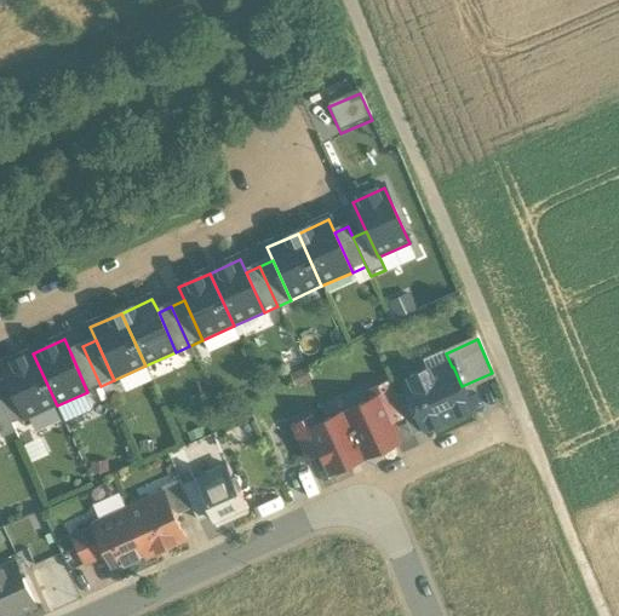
[(82,346),(70,352),(87,392),(101,386),(82,346)]
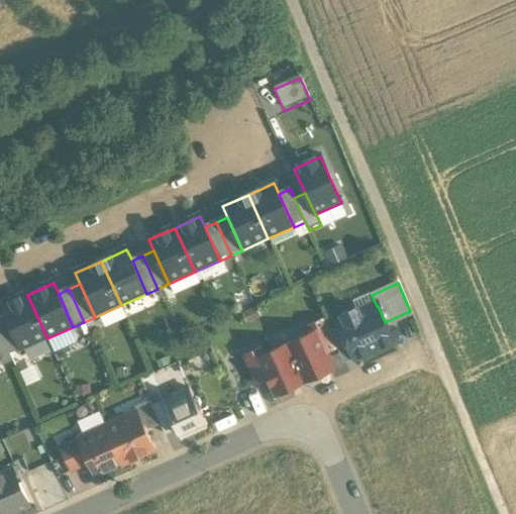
[(27,295),(2,306),(7,317),(21,350),(47,338),(27,295)]
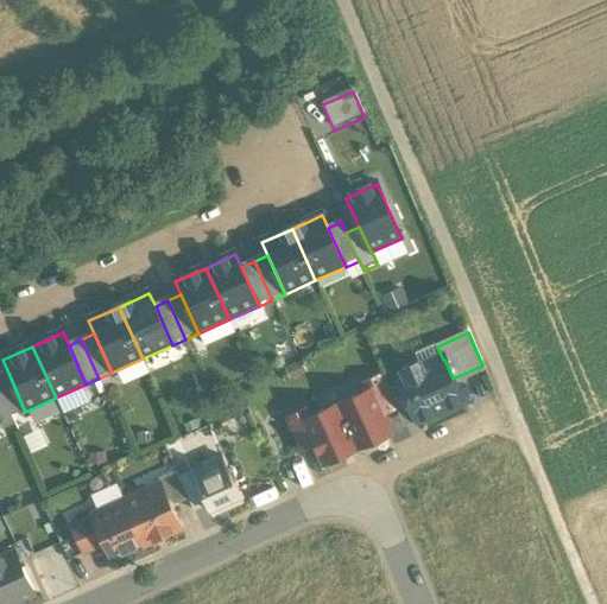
[(443,360),(422,369),(421,364),(403,373),(405,377),(398,380),(418,424),(463,402),(453,379),(444,360),(443,360)]
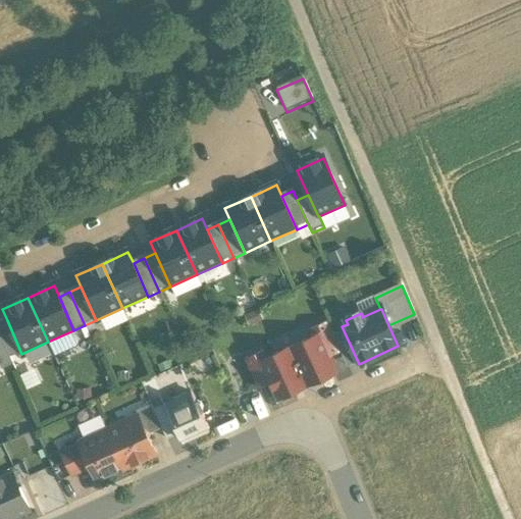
[(21,354),(7,320),(0,323),(0,334),(2,340),(10,359),(21,354)]
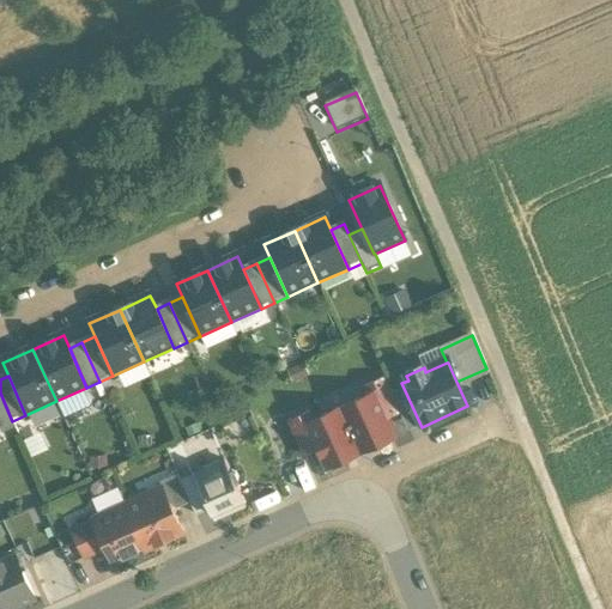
[(400,415),(385,381),(364,390),(368,399),(376,395),(387,421),(400,415)]
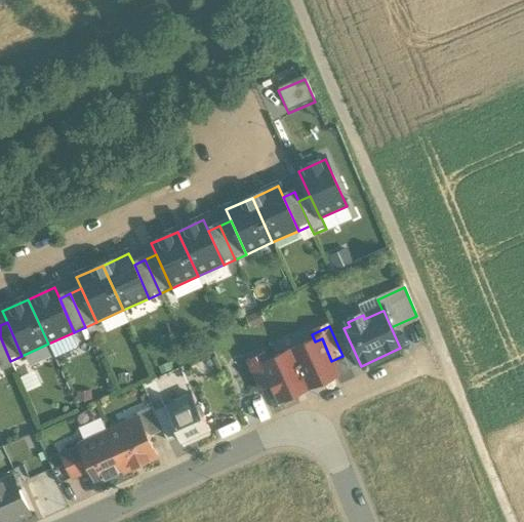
[(315,342),(292,352),(309,390),(338,375),(331,361),(322,338),(315,342)]
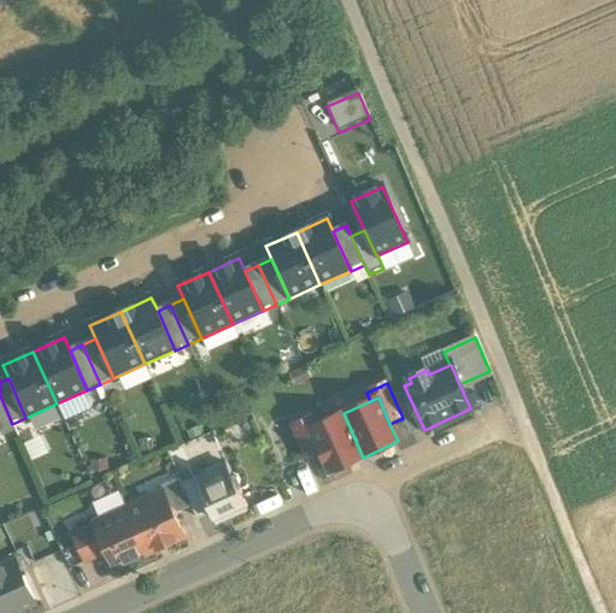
[(3,401),(0,402),(0,434),(3,438),(16,432),(12,424),(3,401)]
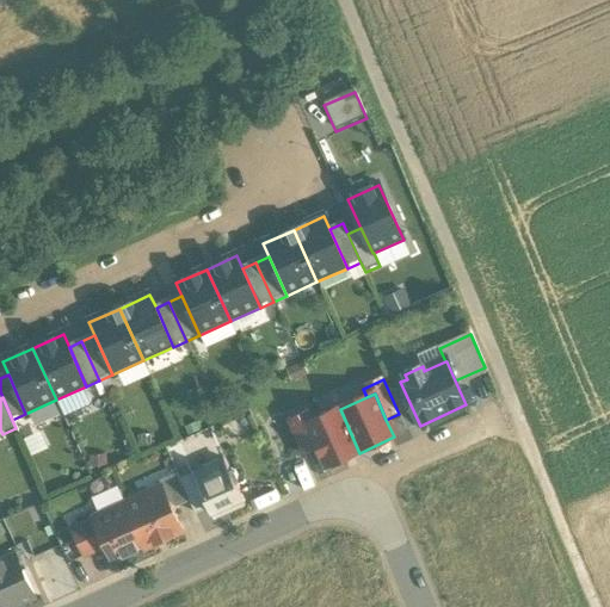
[(313,422),(306,426),(318,451),(325,469),(359,453),(340,409),(313,422)]
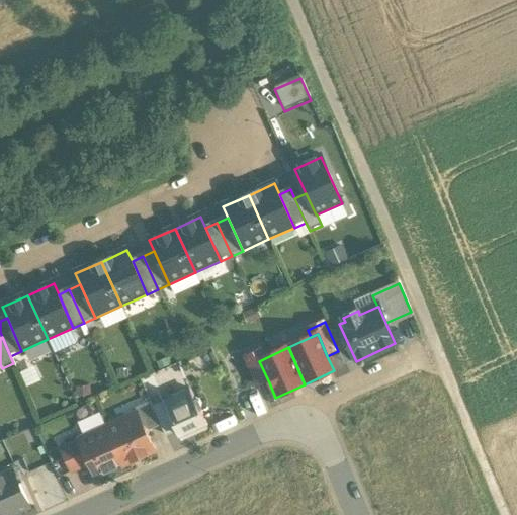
[(262,350),(244,358),(257,388),(269,382),(259,361),(265,358),(262,350)]
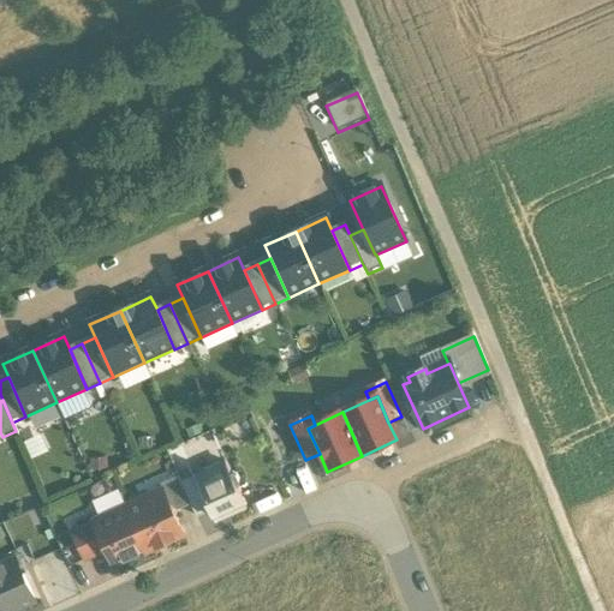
[(226,465),(195,479),(210,514),(213,519),(219,515),(230,520),(232,515),(245,509),(237,490),(239,484),(237,478),(231,475),(226,465)]
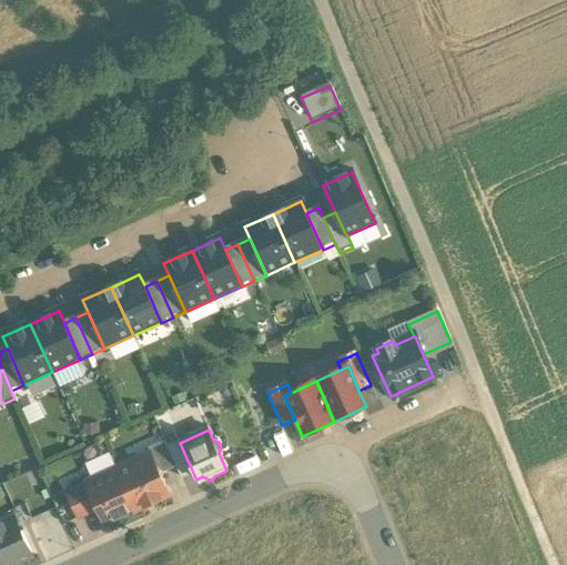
[(164,443),(148,451),(150,456),(151,456),(157,468),(165,474),(176,470),(168,449),(164,443)]
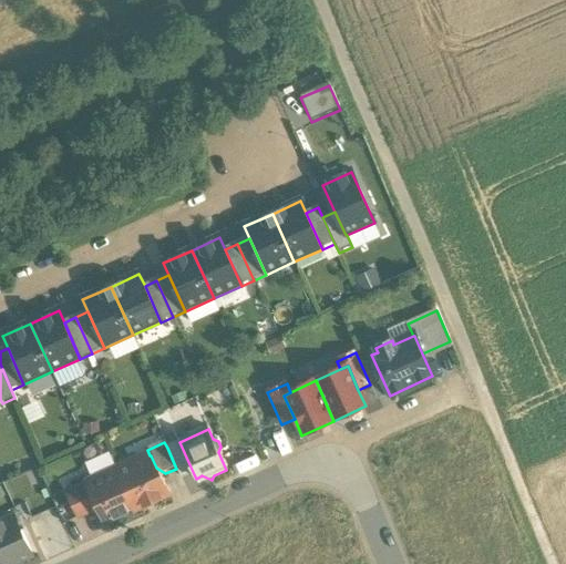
[(194,474),(179,442),(167,448),(176,469),(182,480),(194,474)]
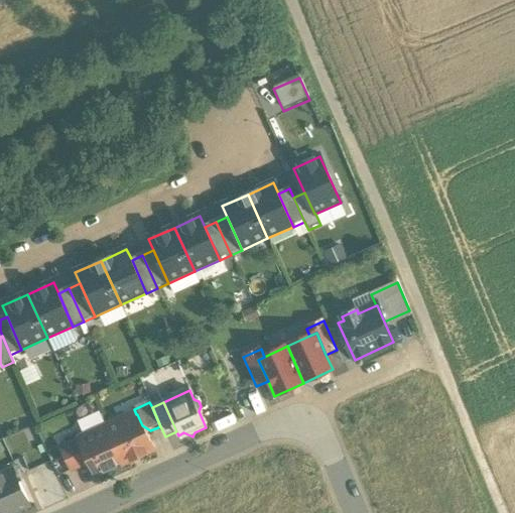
[(136,414),(107,428),(123,465),(153,451),(146,435),(150,430),(142,425),(137,414),(136,414)]
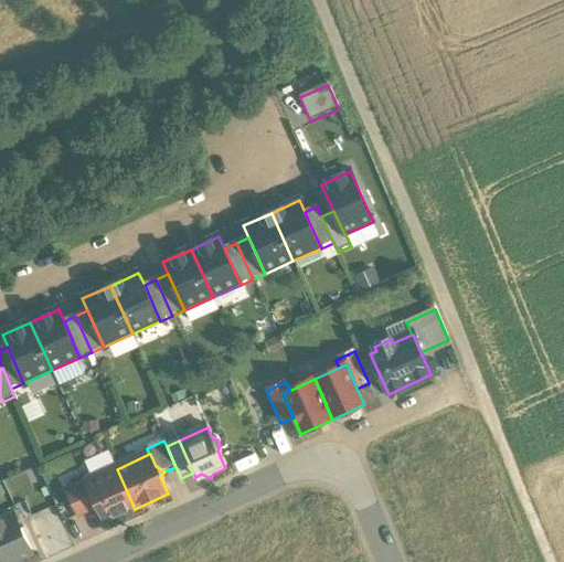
[(117,469),(87,483),(98,509),(105,522),(135,509),(117,469)]
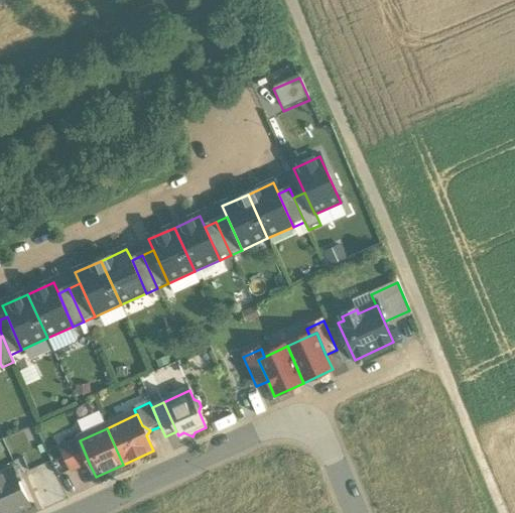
[(80,440),(61,449),(72,473),(90,465),(80,440)]
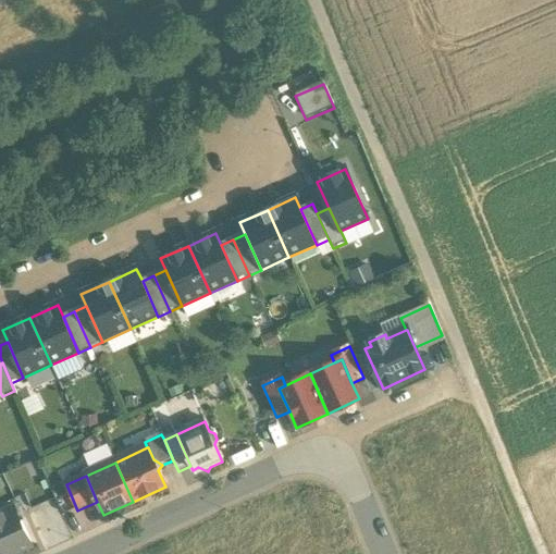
[(14,508),(0,514),(0,553),(19,553),(32,548),(14,508)]
